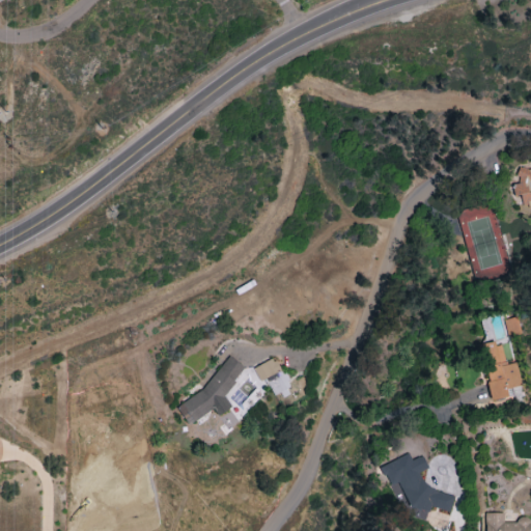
[(530,166),(516,171),(520,180),(510,184),(514,196),(518,195),(522,207),(530,203),(530,166)]
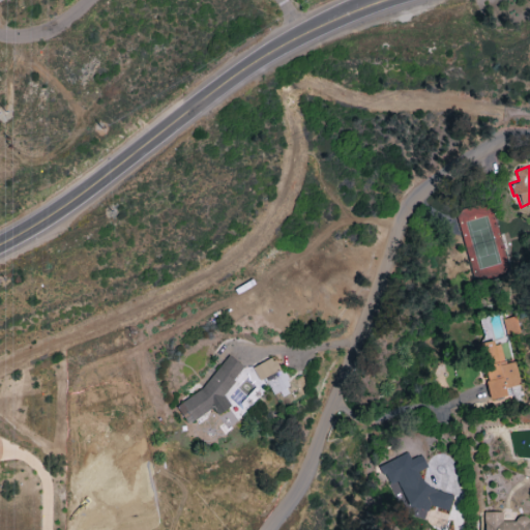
[(506,396),(505,388),(521,385),(516,361),(504,363),(500,341),(479,345),(491,400),(506,396)]
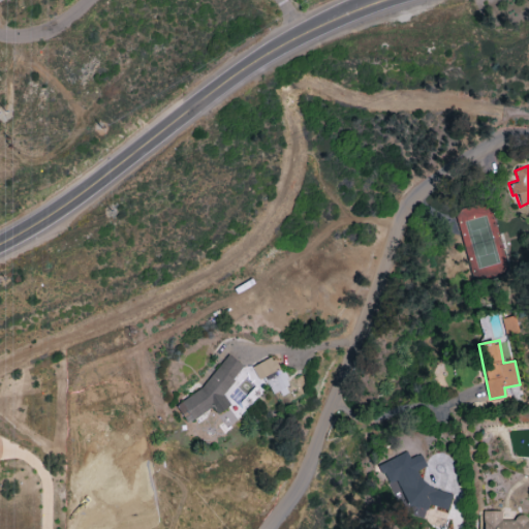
[(186,423),(213,407),(216,413),(229,405),(223,394),(242,367),(239,362),(226,353),(201,389),(175,404),(186,423)]
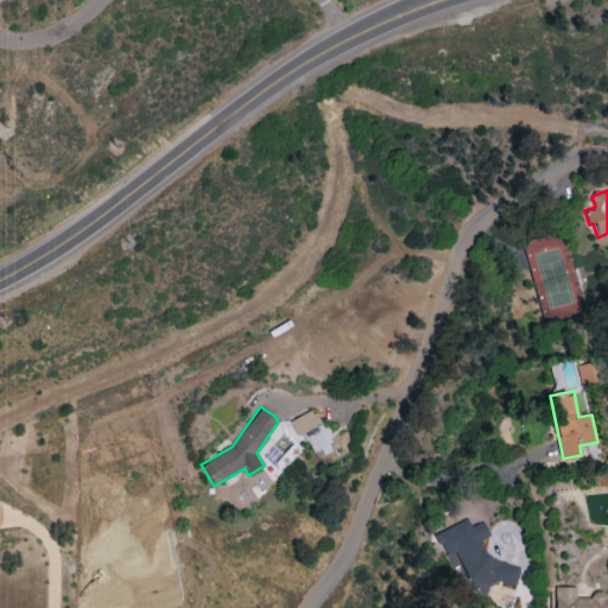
[(290,420),(297,437),(304,434),(314,456),(333,448),(315,409),(290,420)]
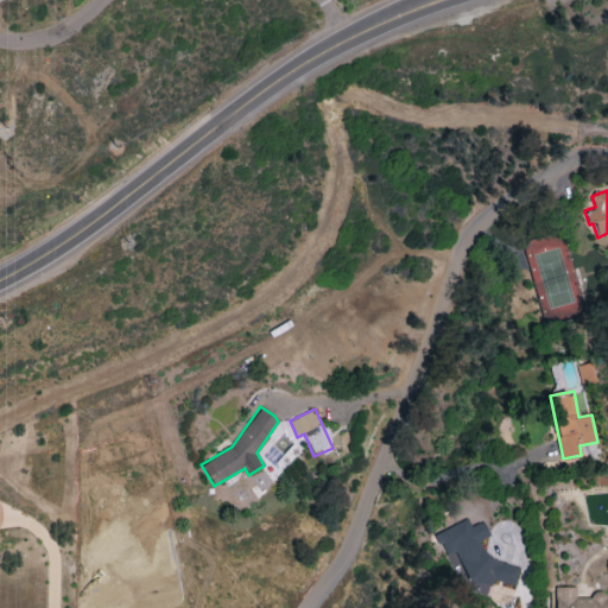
[(434,533),(443,558),(458,563),(457,569),(456,569),(464,589),(487,596),(491,582),(501,584),(504,583),(514,587),(520,568),(486,557),(480,540),(489,537),(483,521),(470,526),(468,520),(434,533)]
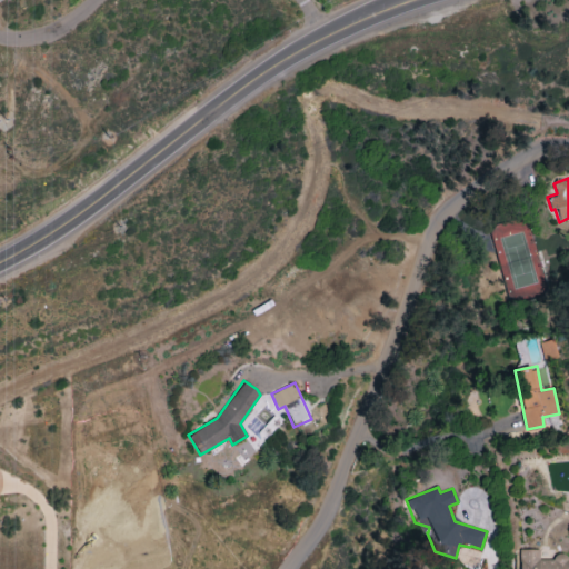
[(568,568),(568,556),(552,557),(553,559),(539,560),(538,549),(518,550),(518,568),(568,568)]
